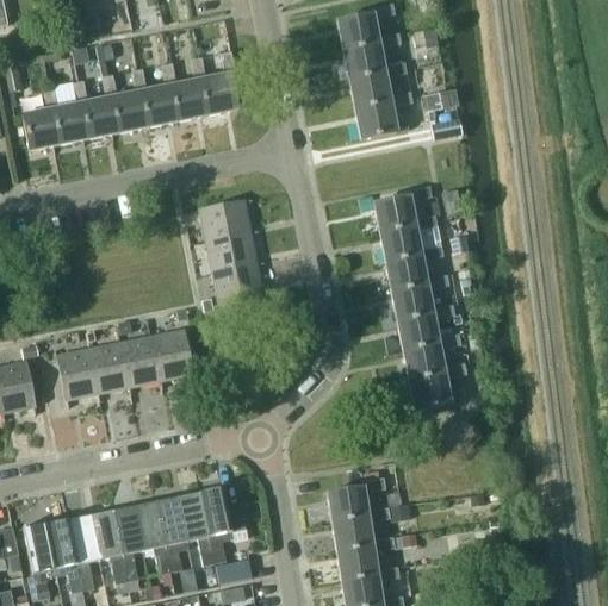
[(379,42),(378,35),(374,17),(395,12),(392,1),(372,5),(373,12),(337,19),(343,49),(379,42)]
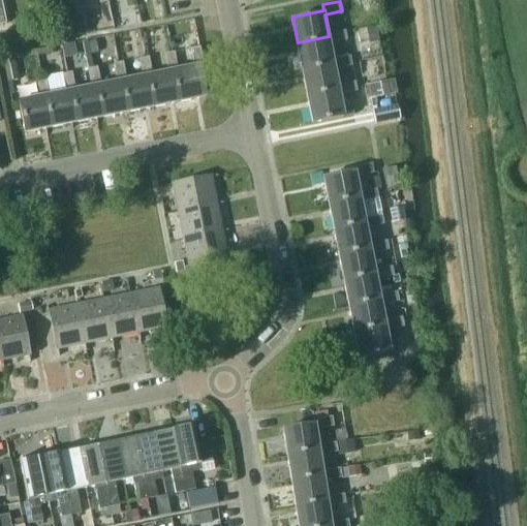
[(90,31),(85,5),(67,9),(71,34),(90,31)]
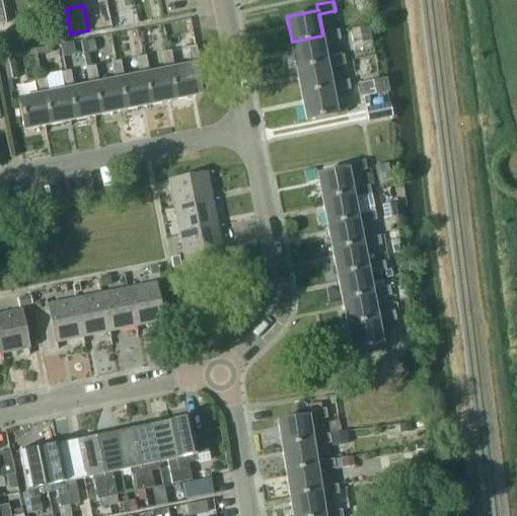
[(116,24),(136,20),(134,7),(114,11),(116,24)]
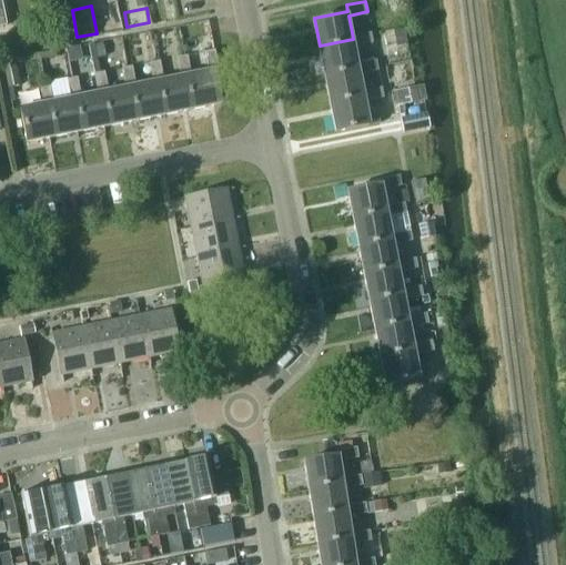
[(372,29),(352,32),(353,39),(320,46),(325,73),(359,66),(357,60),(354,43),(374,39),(372,29)]
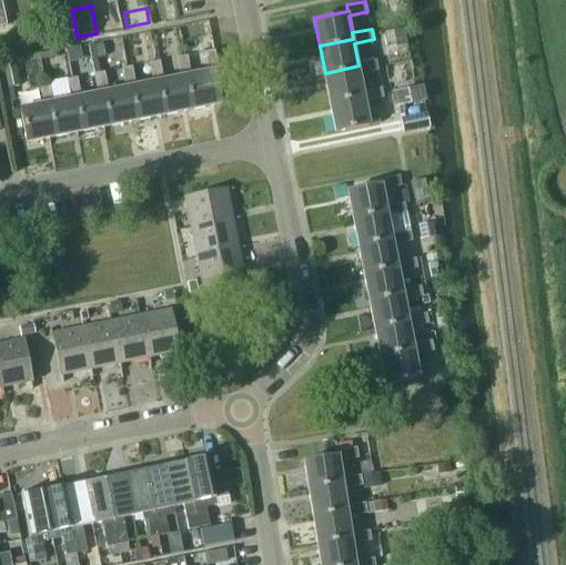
[(99,89),(82,92),(77,93),(83,128),(111,122),(104,89),(110,88),(107,69),(101,70),(95,40),(90,41),(99,89)]
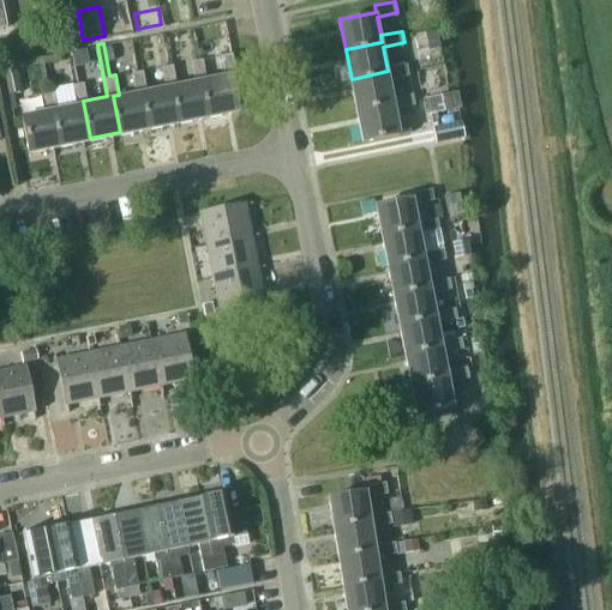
[(84,58),(82,48),(72,49),(75,60),(84,58)]
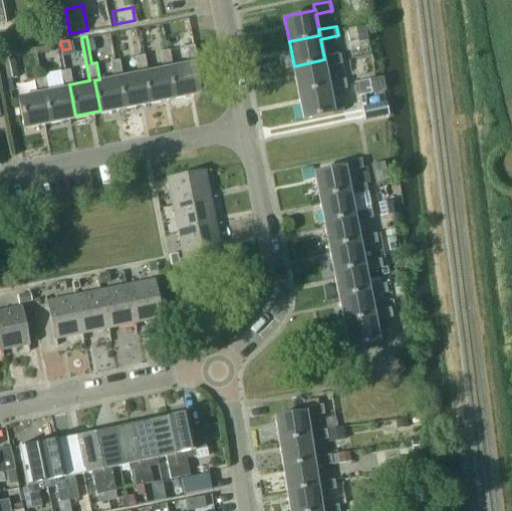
[(52,48),(51,42),(37,45),(38,51),(52,48)]
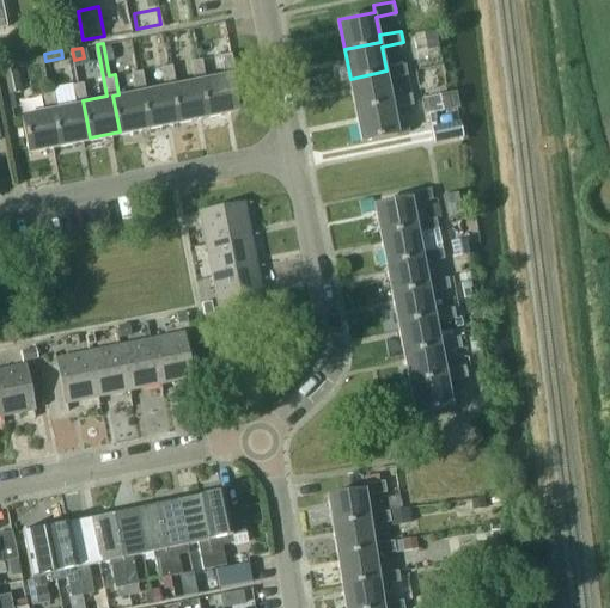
[(226,74),(208,78),(201,79),(208,114),(238,108),(231,73),(237,72),(233,50),(223,51),(226,74)]
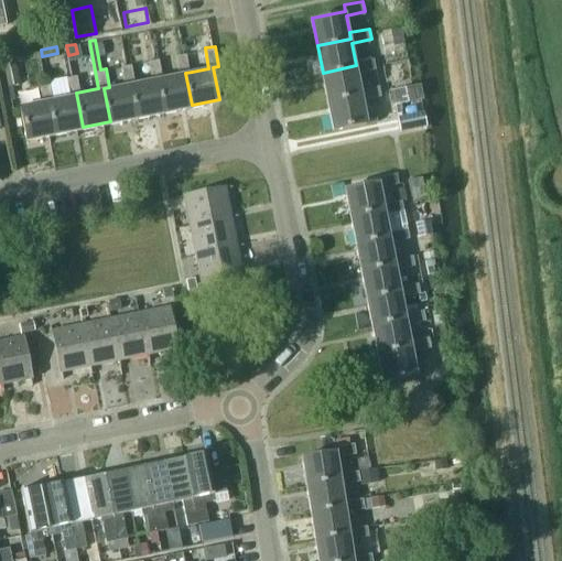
[(180,74),(163,76),(158,78),(164,110),(192,105),(185,73),(192,72),(187,52),(176,54),(180,74)]
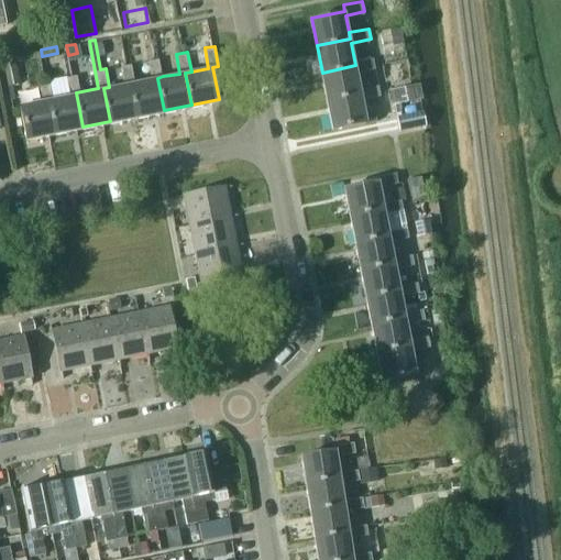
[(355,65),(322,73),(328,99),(361,92),(360,86),(356,69),(376,66),(374,55),(354,59),(355,65)]
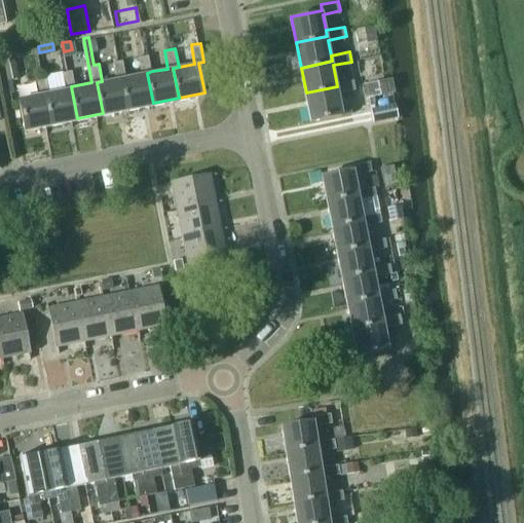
[(122,77),(128,108),(153,103),(147,73),(152,71),(149,53),(140,54),(144,73),(127,76),(122,77)]
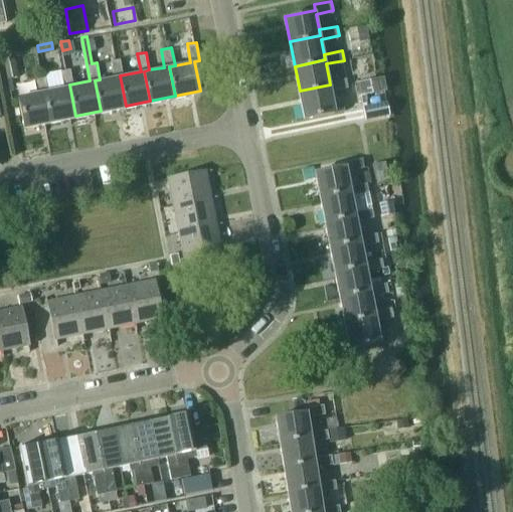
[(19,75),(15,54),(4,56),(8,77),(19,75)]
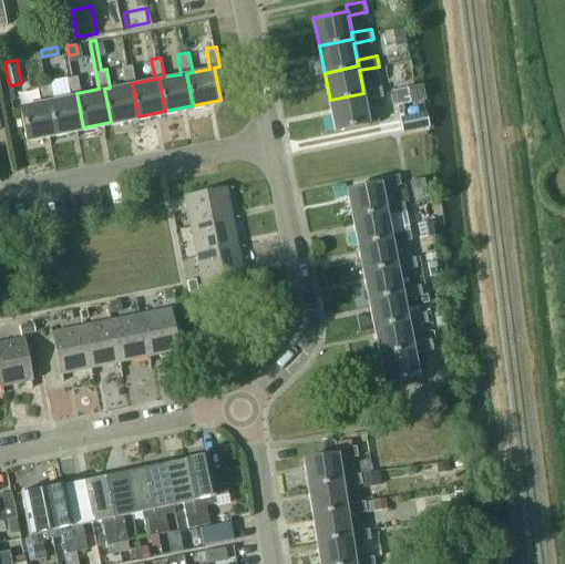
[(126,84),(110,88),(104,89),(111,122),(139,116),(132,83),(137,82),(133,62),(123,64),(126,84)]
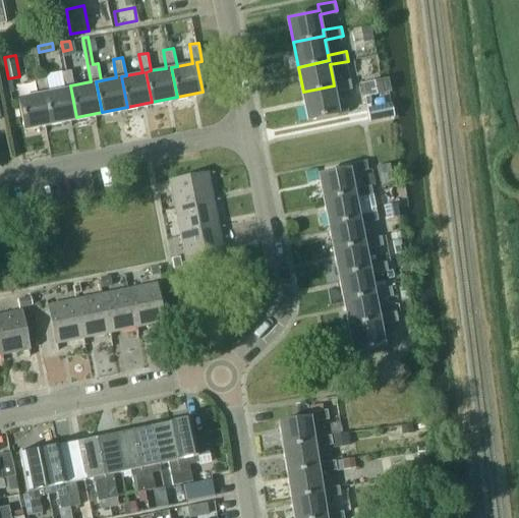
[(66,87),(50,90),(45,91),(51,122),(76,117),(70,85),(75,84),(72,67),(62,69),(66,87)]
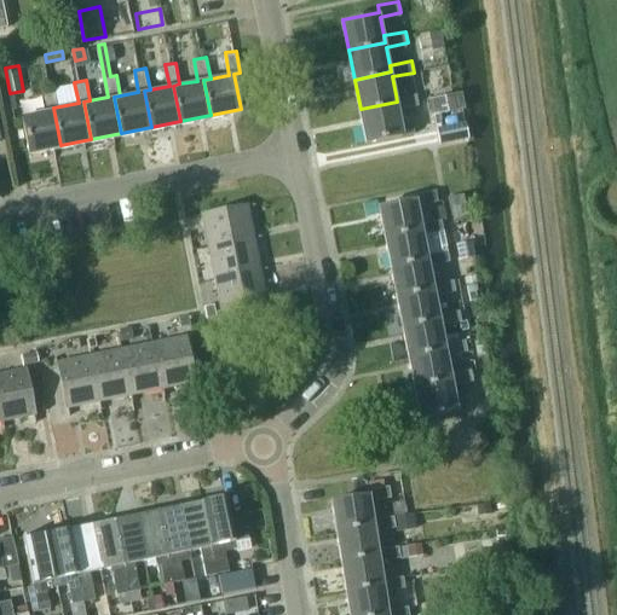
[(53,108),(59,106),(56,86),(44,88),(48,109),(23,115),(29,151),(61,145),(53,108)]
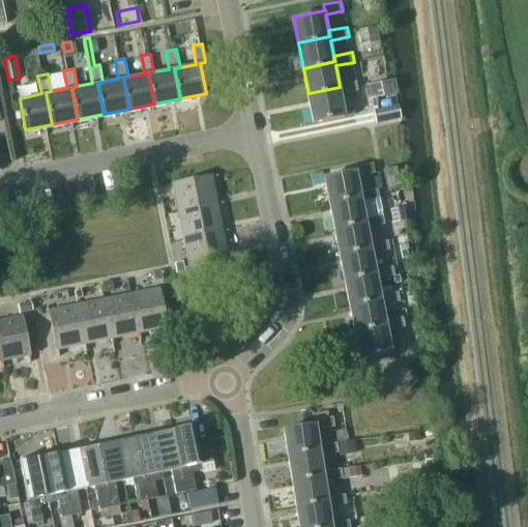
[(370,96),(400,90),(397,77),(368,83),(370,96)]
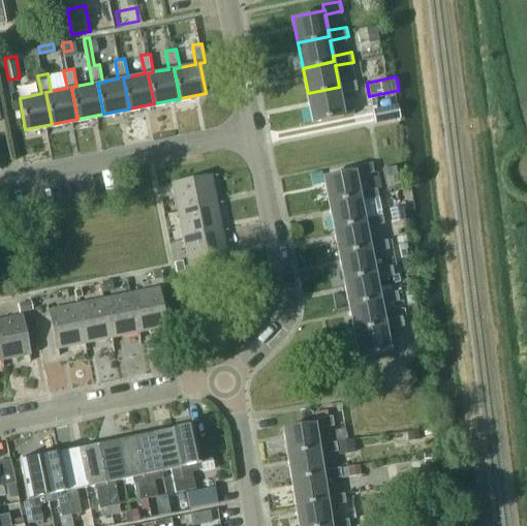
[(357,78),(338,81),(339,87),(308,93),(313,120),(354,111),(353,104),(343,106),(340,91),(359,88),(357,78)]
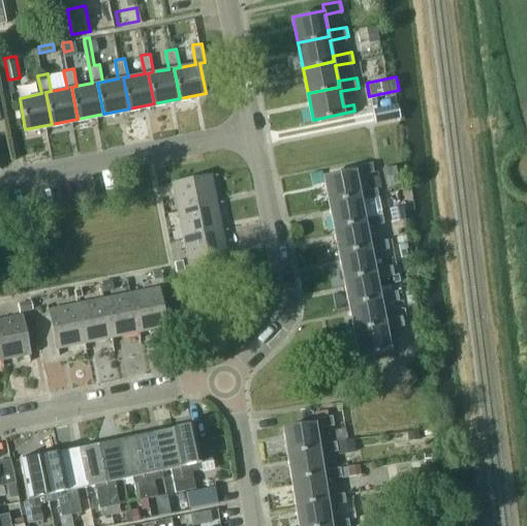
[(398,102),(397,102),(373,107),(376,121),(401,115),(398,102)]
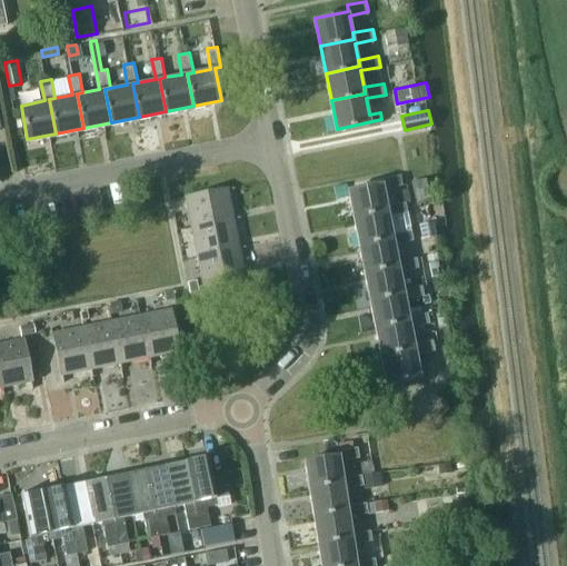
[(349,187),(355,215),(388,208),(387,204),(384,186),(403,182),(400,172),(381,176),(383,180),(349,187)]
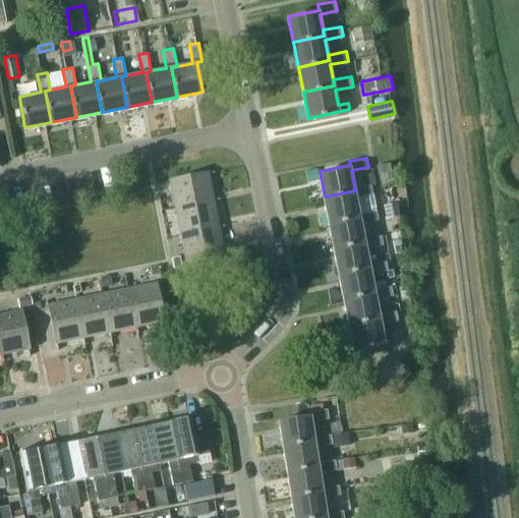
[(390,160),(378,162),(381,180),(393,178),(390,160)]
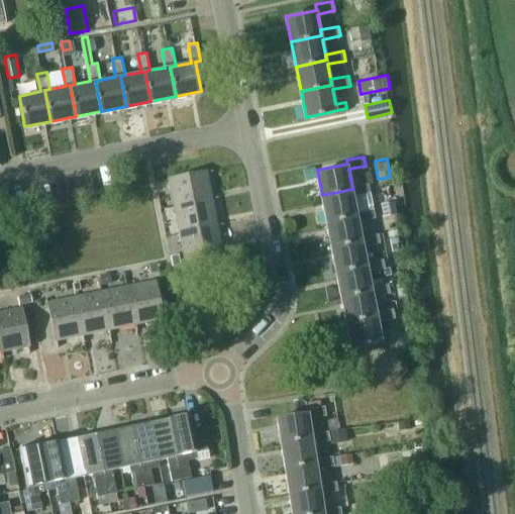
[(170,178),(176,204),(213,196),(208,170),(170,178)]
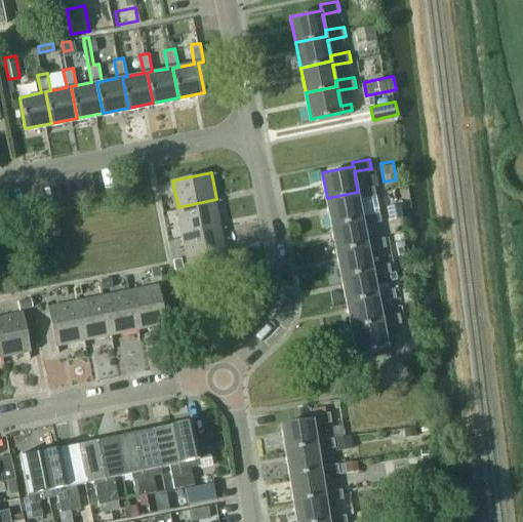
[(362,216),(362,212),(358,196),(377,193),(375,184),(357,188),(358,192),(327,198),(331,223),(362,216)]
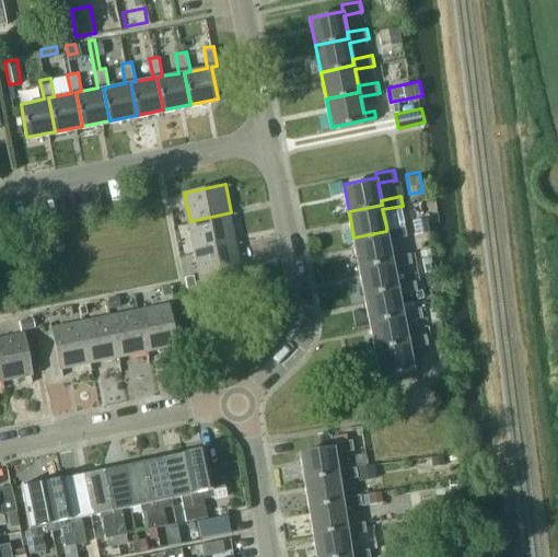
[(231,212),(190,221),(196,251),(237,242),(231,212)]
